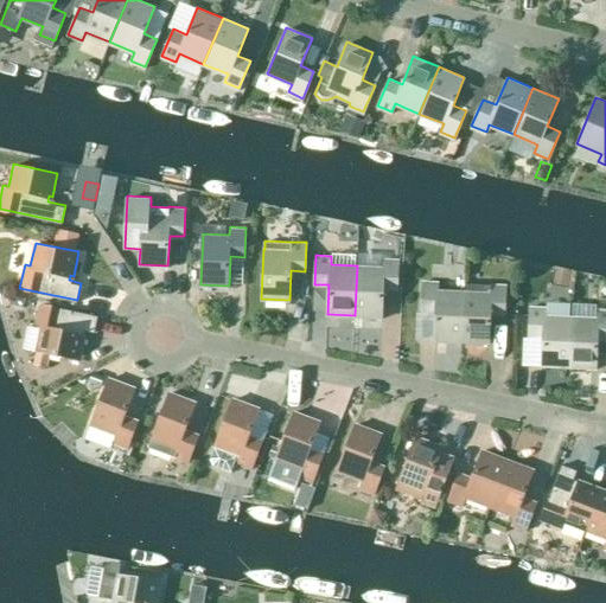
[(383,267),(357,265),(355,315),(382,316),(383,287),(397,288),(399,258),(383,258),(383,267)]
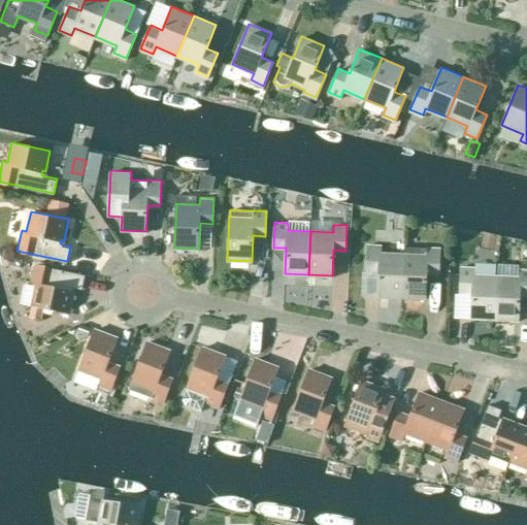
[(377,296),(401,297),(403,253),(381,252),(381,244),(367,243),(366,269),(379,270),(377,296)]
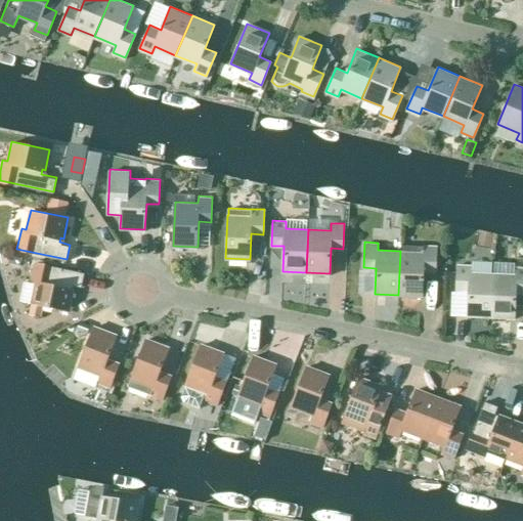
[(400,251),(398,295),(422,296),(424,270),(436,270),(437,246),(423,245),(423,252),(400,251)]
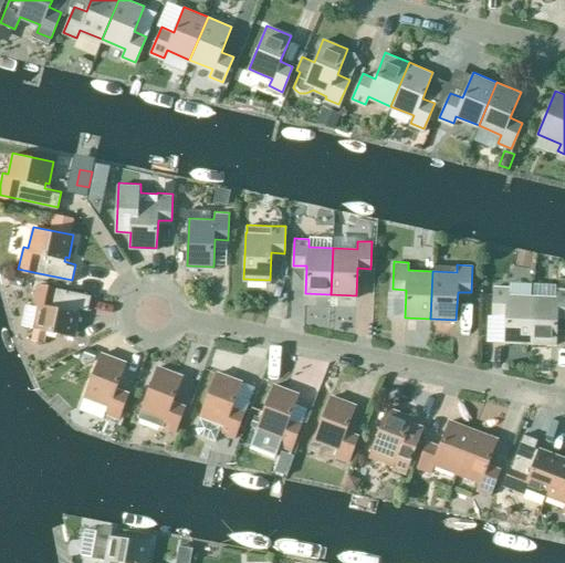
[(74,335),(80,312),(76,312),(77,308),(89,310),(92,293),(38,282),(33,303),(39,304),(34,326),(74,335)]
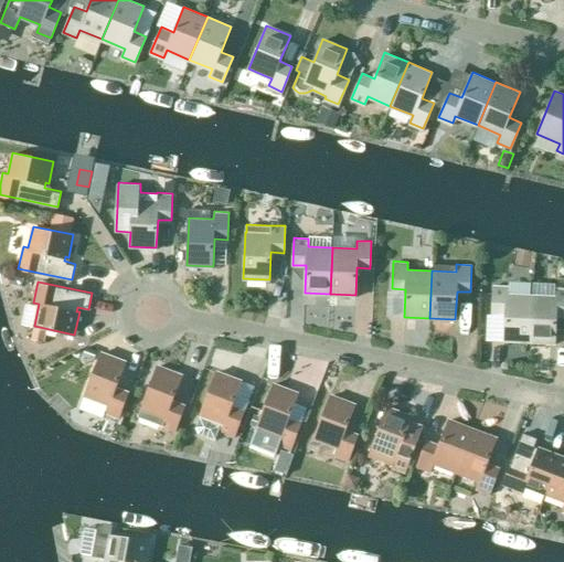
[(503,340),(530,341),(532,295),(508,294),(508,285),(493,285),(491,311),(504,313),(503,340)]
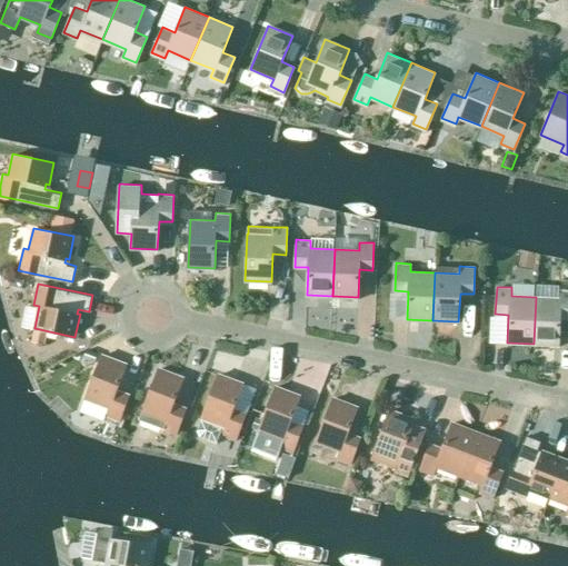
[(536,297),(534,344),(559,345),(560,317),(567,317),(567,289),(560,289),(560,298),(536,297)]
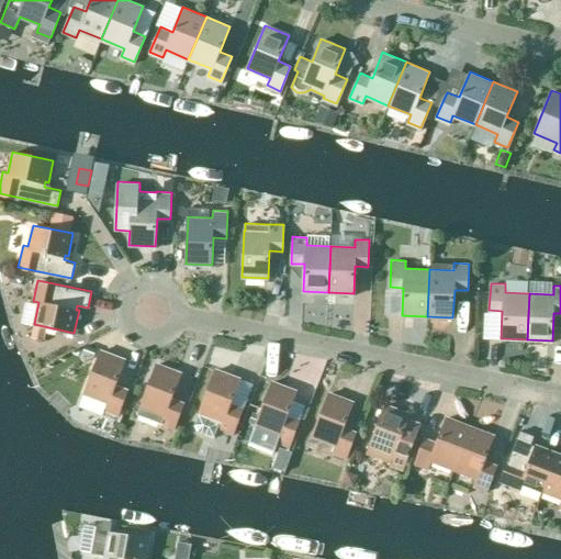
[(45,328),(32,326),(30,341),(43,344),(45,328)]
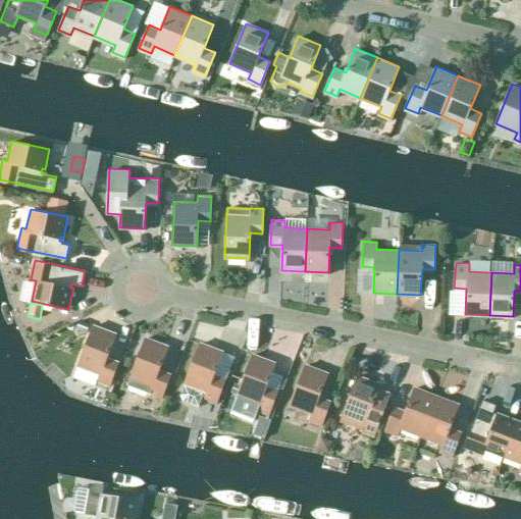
[(79,364),(74,376),(95,384),(97,379),(110,384),(118,361),(107,357),(116,332),(94,324),(79,364)]
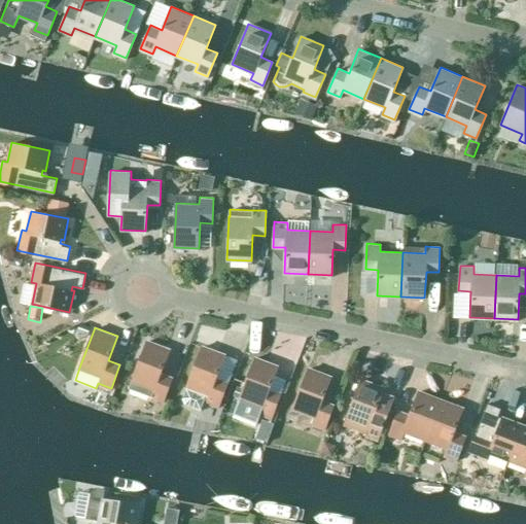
[(153,389),(150,395),(164,400),(172,377),(161,373),(170,348),(147,340),(132,380),(153,389)]
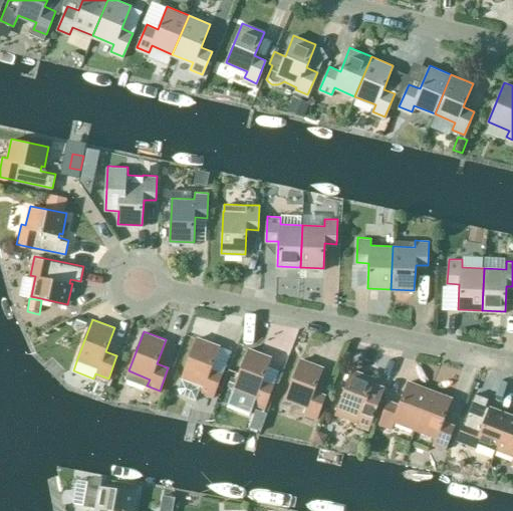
[(203,385),(201,392),(213,396),(222,372),(211,368),(220,345),(197,336),(182,376),(203,385)]
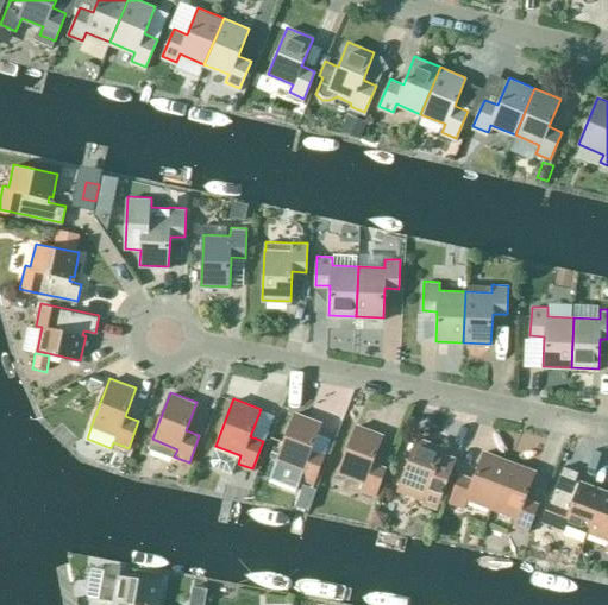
[(302,468),(299,477),(314,481),(324,454),(311,449),(321,422),(295,411),(277,459),(302,468)]
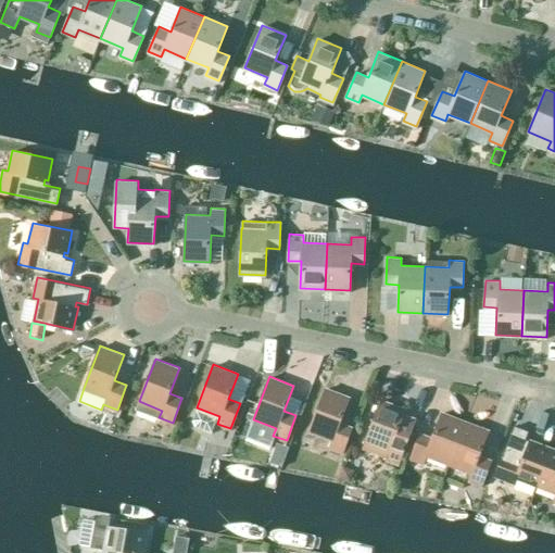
[(331,439),(329,447),(342,452),(352,427),(340,422),(350,397),(325,388),(308,430),(331,439)]
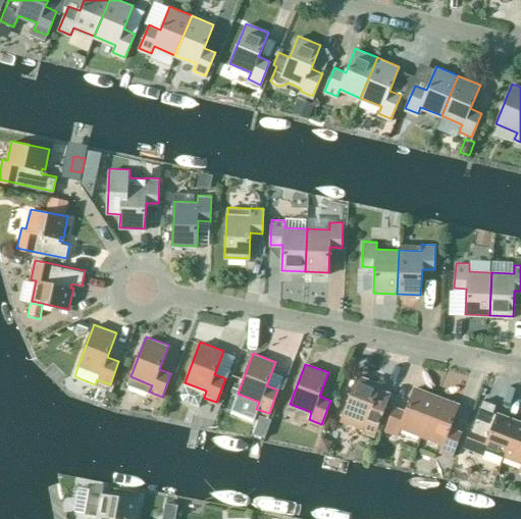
[(391,392),(379,387),(380,383),(358,374),(343,415),(364,423),(361,430),(374,435),(383,412),(391,392)]
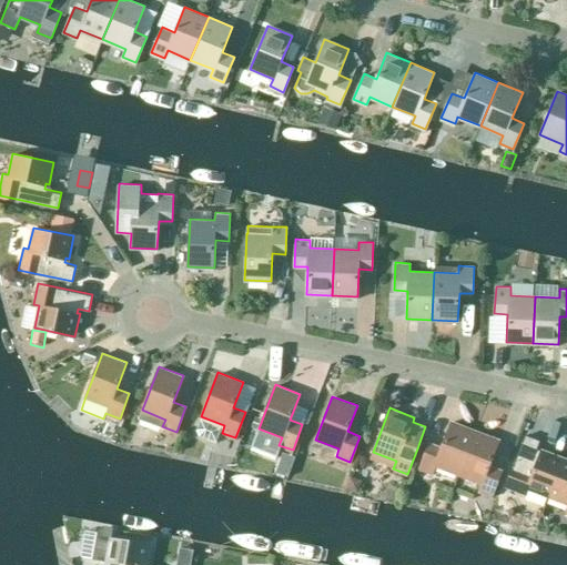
[(458,474),(475,430),(451,421),(442,446),(428,442),(419,467),(433,473),(436,465),(458,474)]
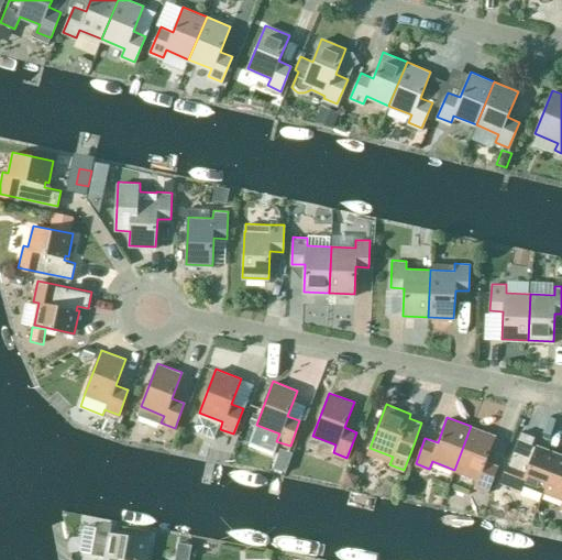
[(495,436),(471,426),(454,470),(477,479),(474,485),(488,491),(497,465),(485,461),(495,436)]
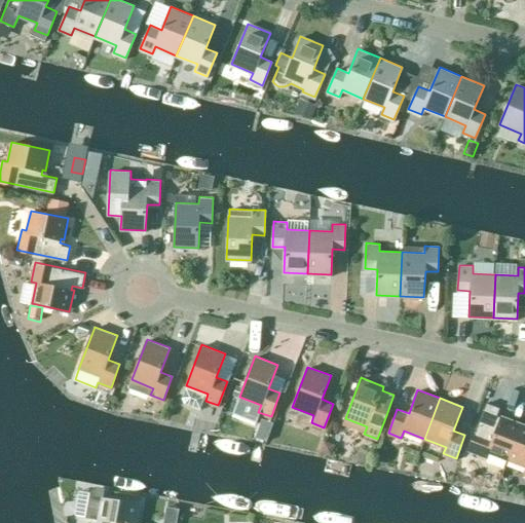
[(489,452),(508,459),(521,423),(501,415),(501,418),(497,416),(500,407),(486,402),(469,449),(487,456),(489,452)]
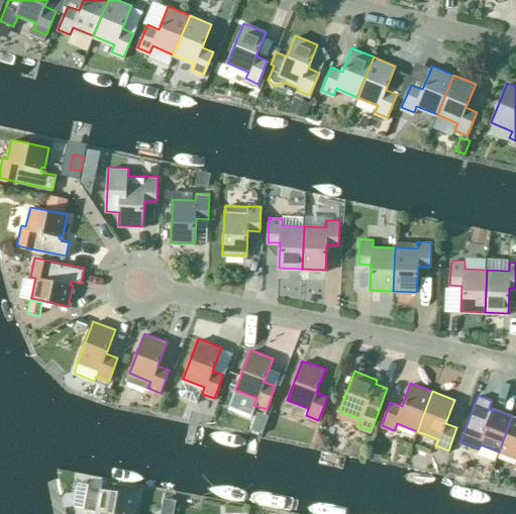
[(515,417),(512,416),(499,451),(515,457),(515,417)]
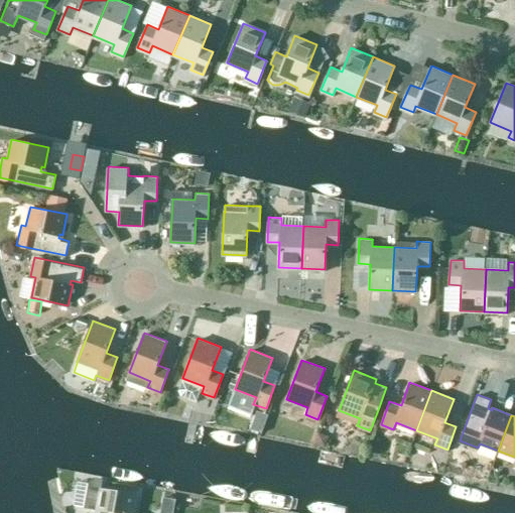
[(472,452),(458,446),(454,458),(468,463),(472,452)]
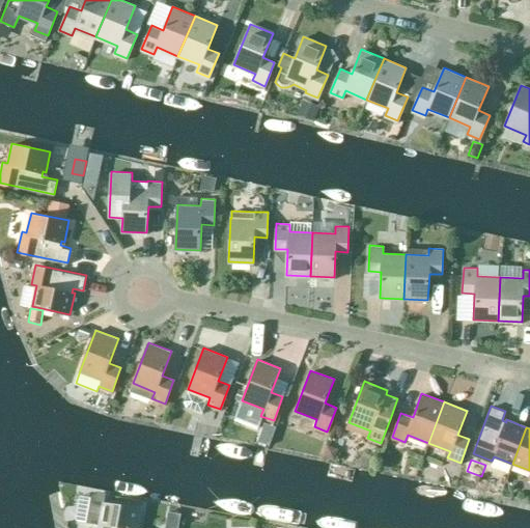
[(137,527),(141,508),(104,501),(105,495),(98,494),(94,496),(90,522),(93,522),(92,527),(137,527)]
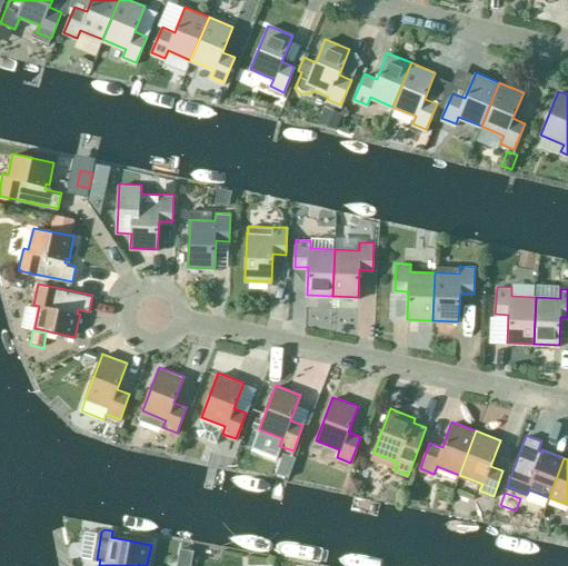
[(191,565),(192,553),(176,553),(176,565),(191,565)]
